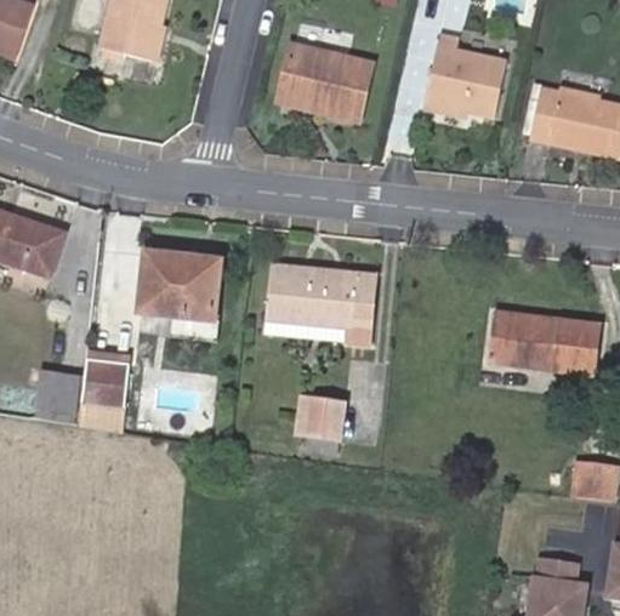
[(0,0),(0,46),(15,52),(32,7),(12,0),(0,0)]
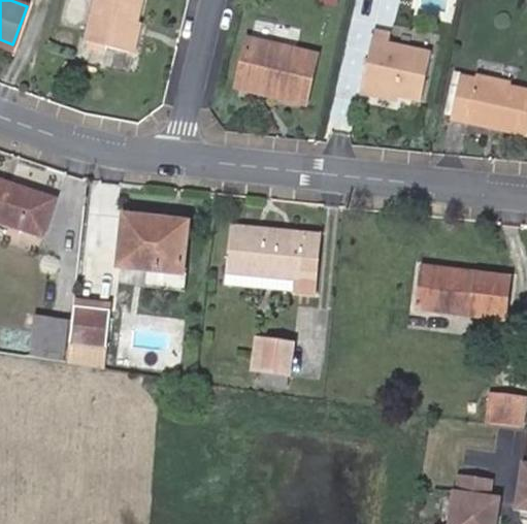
[(129,44),(136,15),(139,0),(94,0),(87,34),(129,44)]
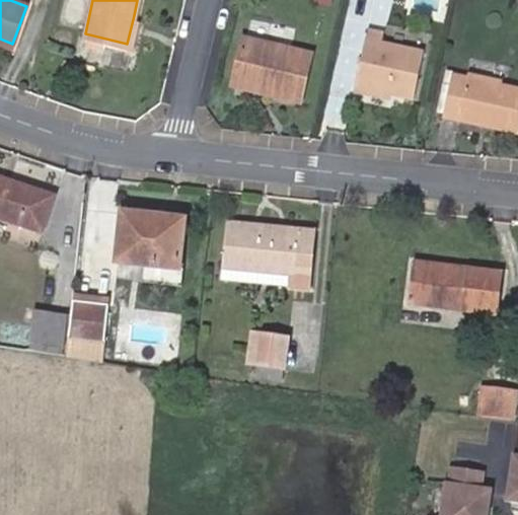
[(143,17),(134,15),(127,44),(136,46),(143,17)]
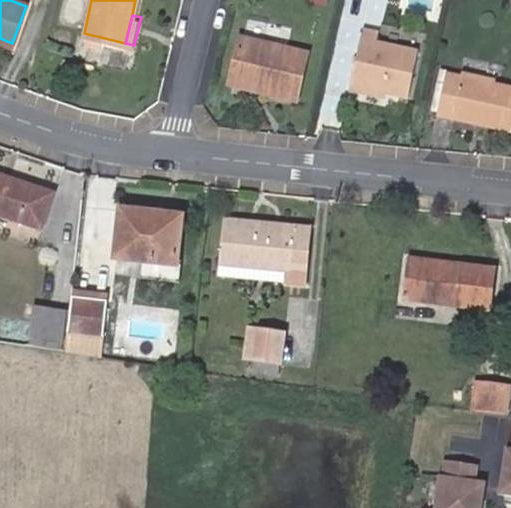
[(362,27),(350,81),(406,93),(417,48),(375,38),(378,31),(362,27)]
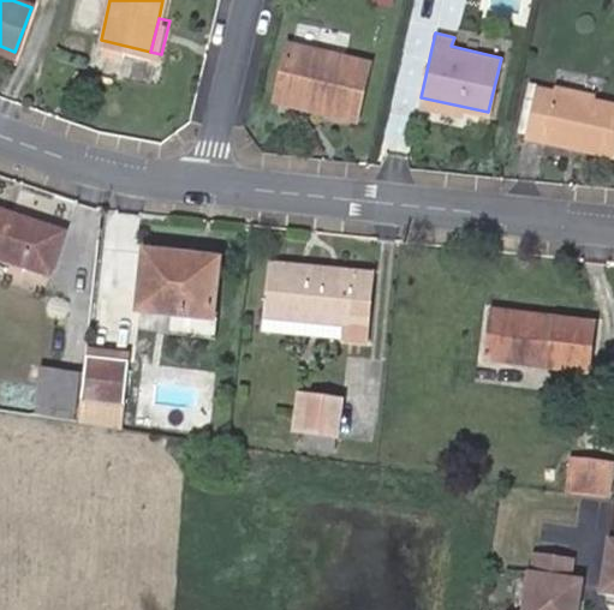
[(368,59),(290,40),(274,97),(297,103),(299,96),(355,109),(368,59)]
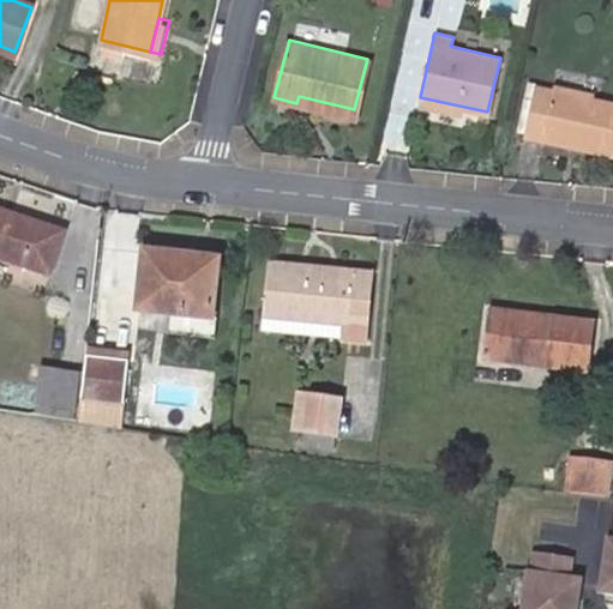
[(158,73),(162,58),(130,50),(126,66),(158,73)]
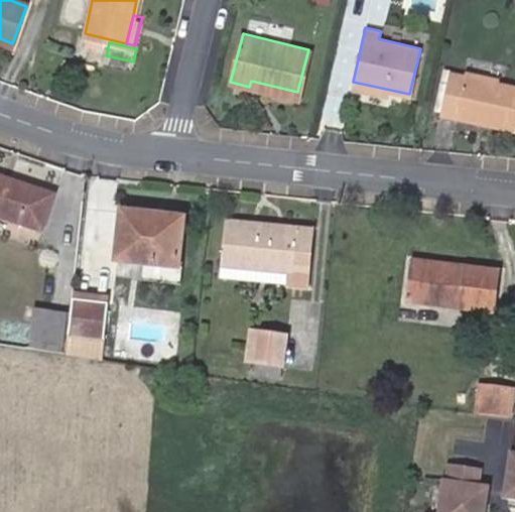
[(467,66),(466,75),(510,85),(512,76),(467,66)]
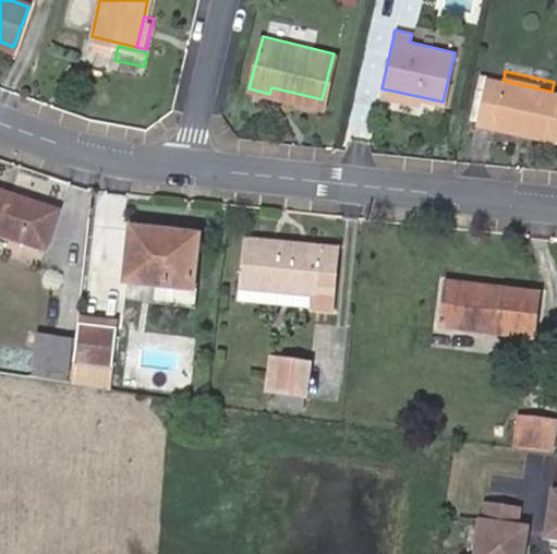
[(552,92),(504,81),(485,76),(474,122),(542,137),(552,92)]
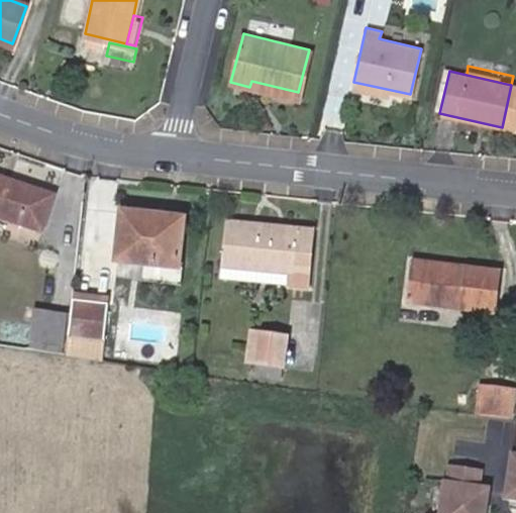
[(251,81),(249,87),(296,99),(298,92),(251,81)]
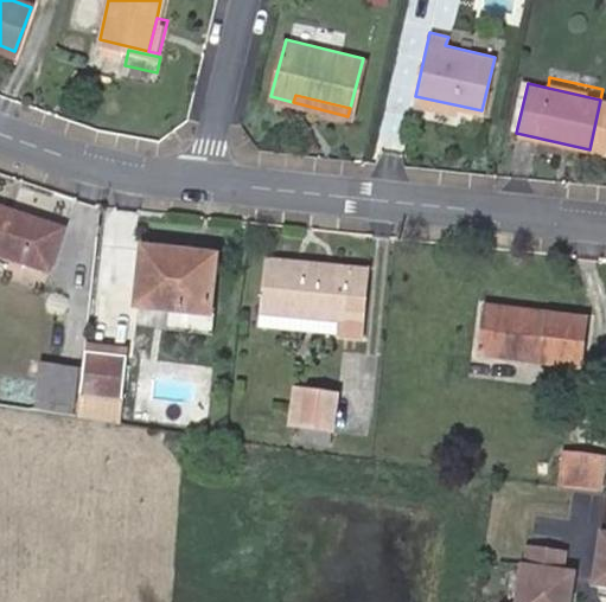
[(605,101),(600,100),(589,149),(605,154),(605,101)]
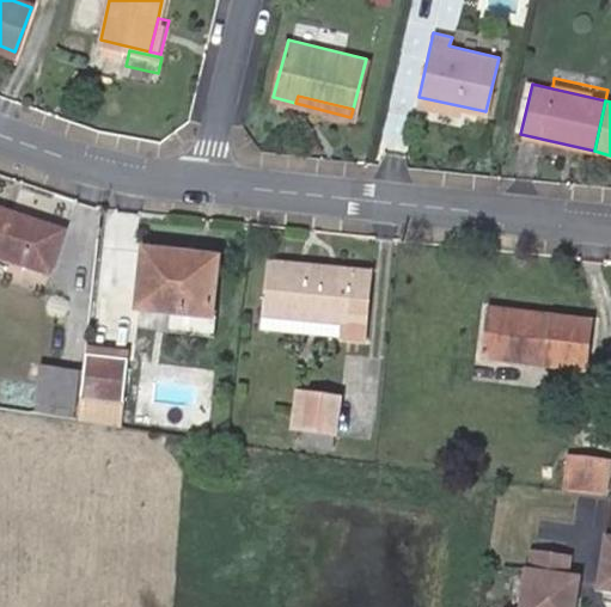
[(0,251),(52,269),(65,226),(0,204),(0,251)]
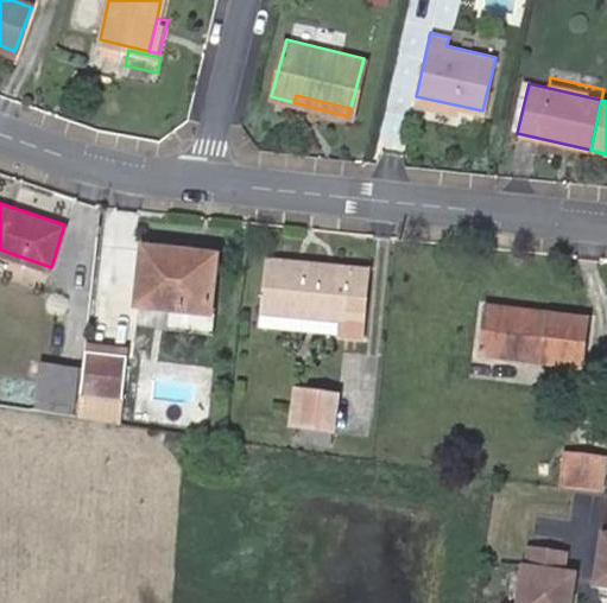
[(213,311),(219,251),(145,243),(138,303),(213,311)]
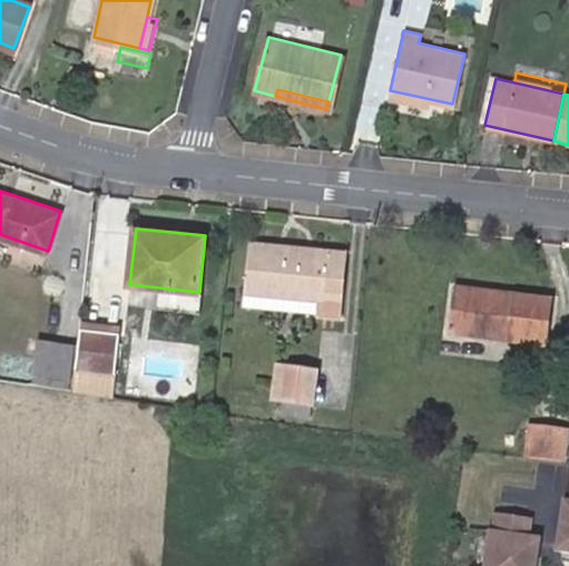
[(326,251),(254,244),(249,290),(323,298),(321,316),(339,318),(345,251),(326,249),(326,251)]
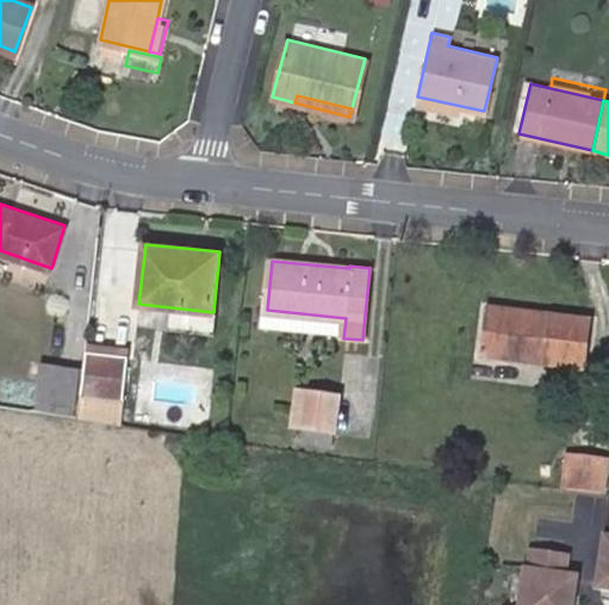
[(595,313),(489,301),(483,353),(545,360),(546,347),(590,351),(595,313)]
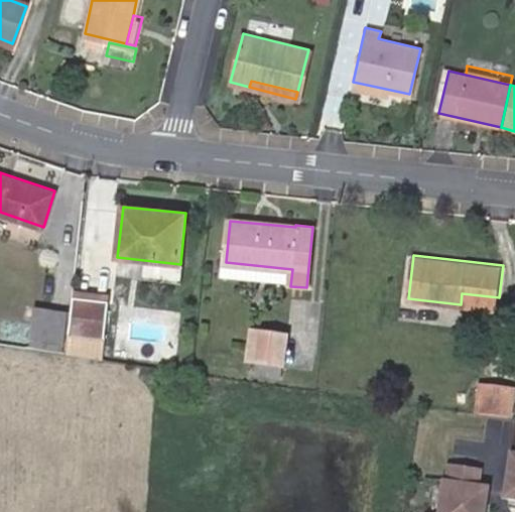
[(292,269),(226,262),(224,279),(290,286),(292,269)]
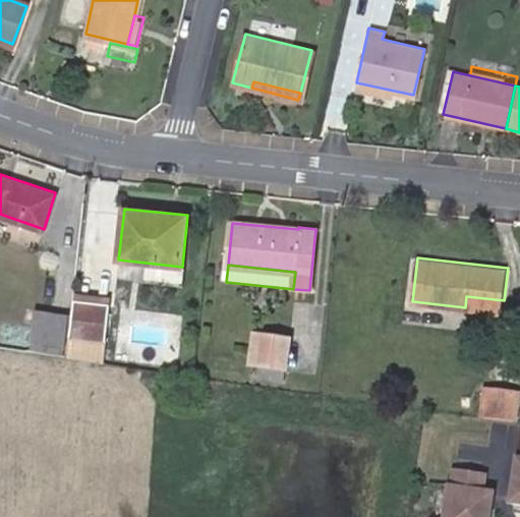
[(109,295),(75,291),(68,355),(104,360),(109,295)]
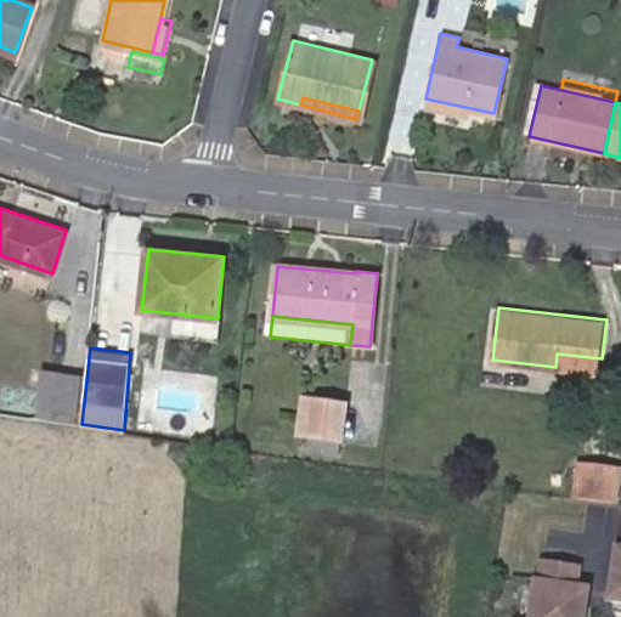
[(602,358),(557,354),(555,367),(600,372),(602,358)]
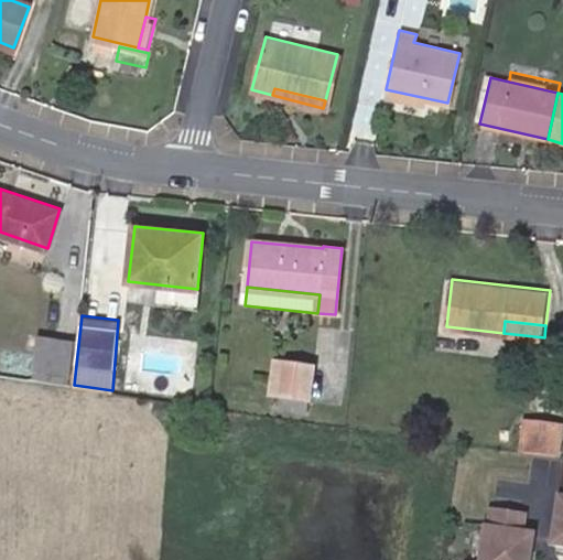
[(40,335),(36,367),(71,370),(74,340),(40,335)]
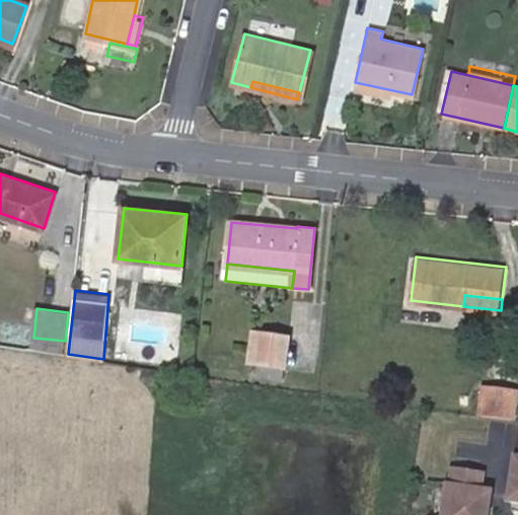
[(251,328),(247,349),(255,351),(253,363),(284,369),(290,335),(251,328)]
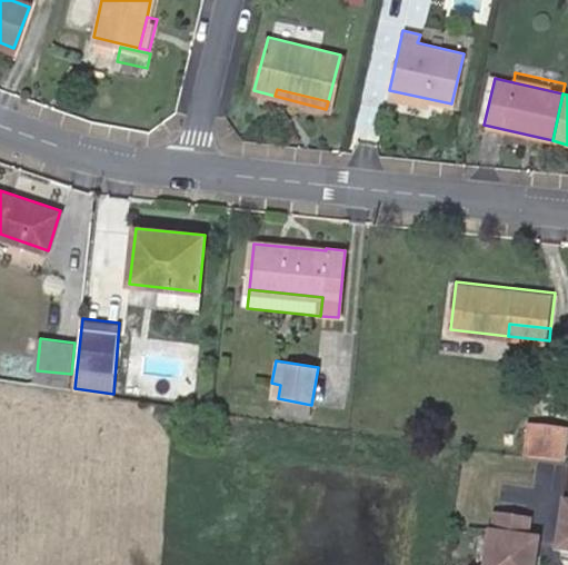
[(9,367),(8,378),(69,387),(71,374),(37,370),(9,367)]
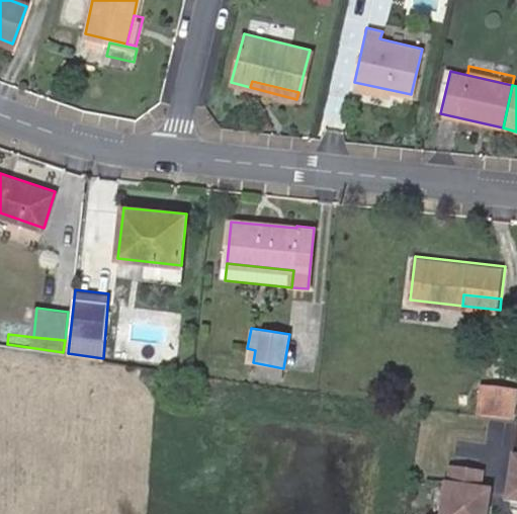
[(255,350),(247,348),(245,361),(253,362),(255,350)]
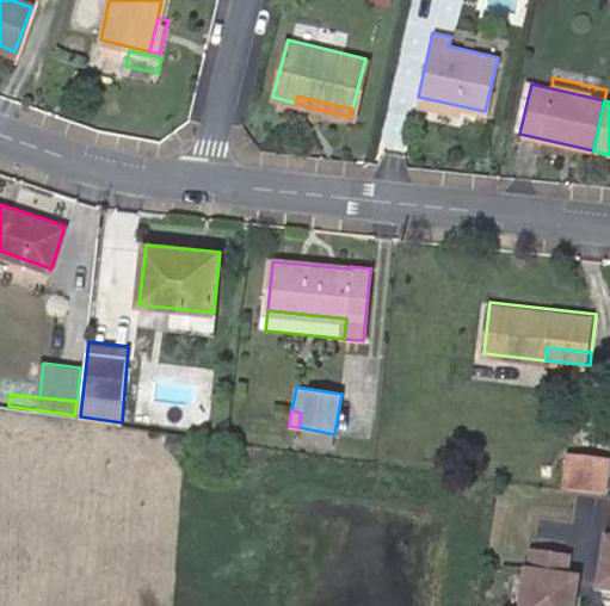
[(571,452),(567,484),(607,488),(609,456),(571,452)]
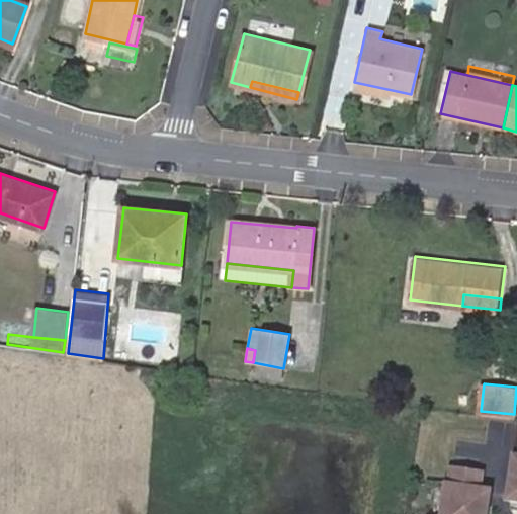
[(516,453),(512,452),(505,495),(516,496),(516,453)]
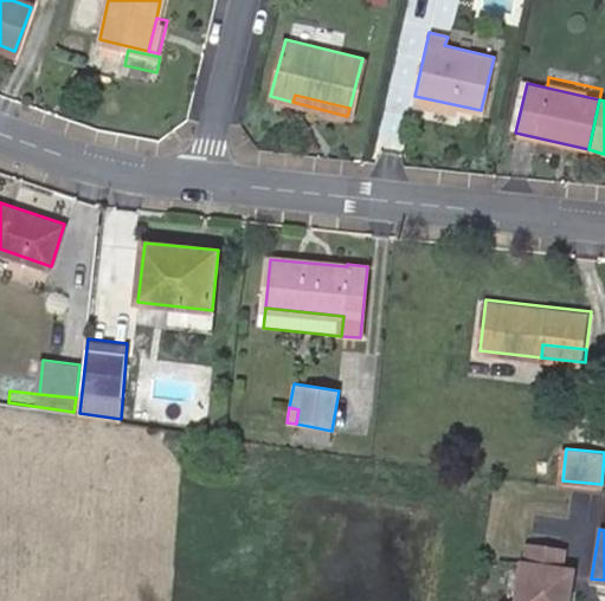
[(564,600),(568,569),(558,567),(561,548),(526,542),(522,562),(520,561),(513,600),(506,600),(495,600),(564,600)]
